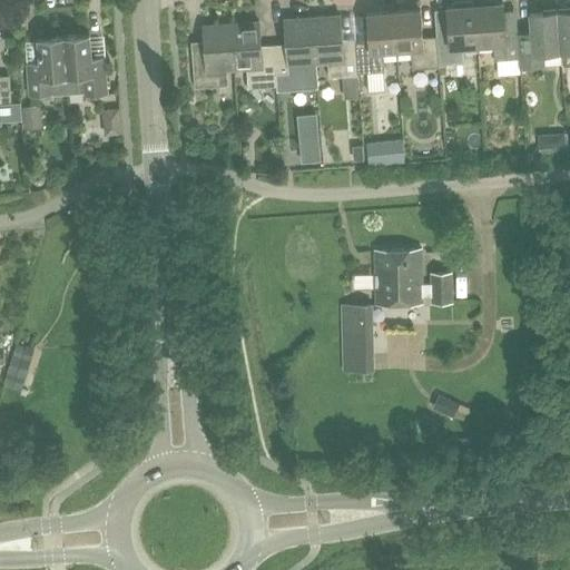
[(475,3),(474,3),(478,45),(493,43),(494,59),(497,59),(498,76),(521,75),(519,58),(518,30),(504,31),(502,3),(498,3),(498,1),(495,0),(479,0),(475,3)]
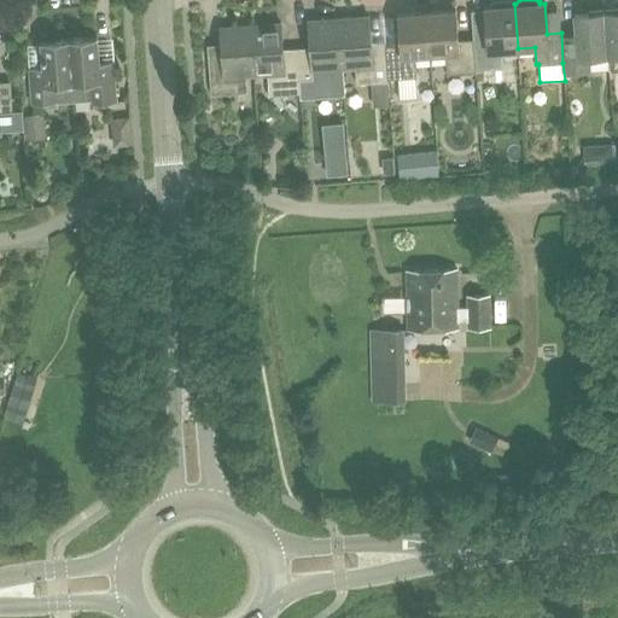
[(473,39),(476,69),(503,66),(502,50),(518,48),(514,4),(512,4),(508,1),(493,3),(489,6),(489,7),(484,7),(487,39),(473,39)]
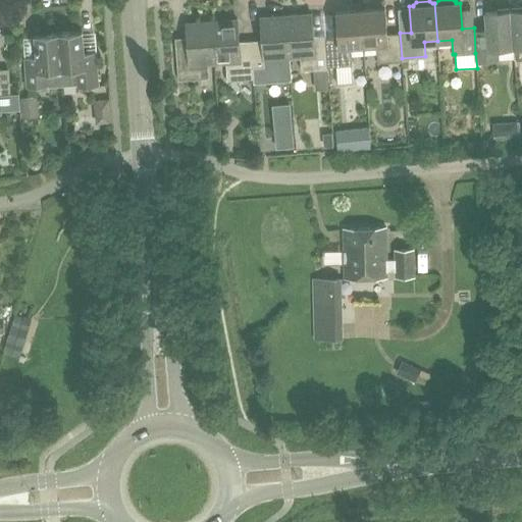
[(384,8),(360,10),(363,46),(376,45),(377,63),(402,61),(400,33),(386,34),(384,8)]
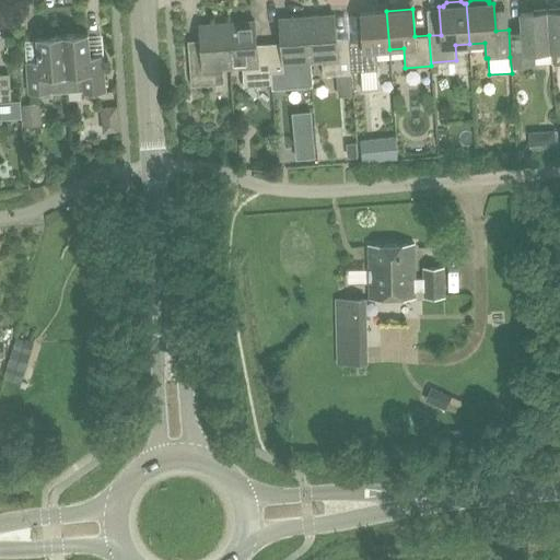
[(559,10),(547,11),(550,50),(551,61),(551,62),(559,61),(559,10)]
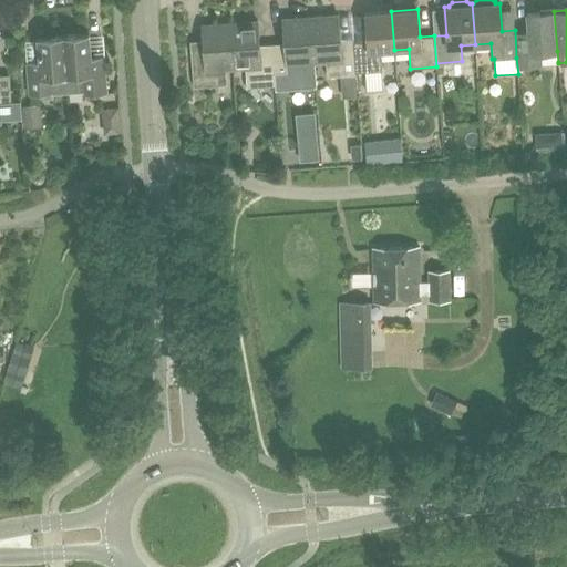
[(364,13),(367,41),(353,42),(356,72),(382,71),(381,51),(394,50),(391,11),(364,13)]
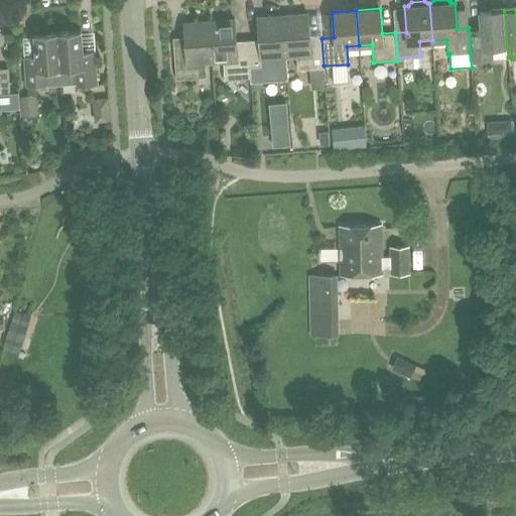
[(480,12),(481,29),(469,30),(471,60),(492,58),(492,47),(507,46),(504,10),(480,12)]
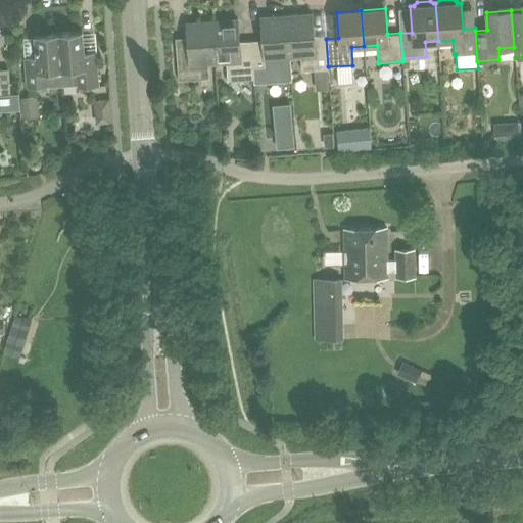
[(312,13),(286,15),(289,57),(300,56),(301,70),(321,69),(322,85),(329,85),(328,66),(326,39),(326,35),(314,36),(312,13)]
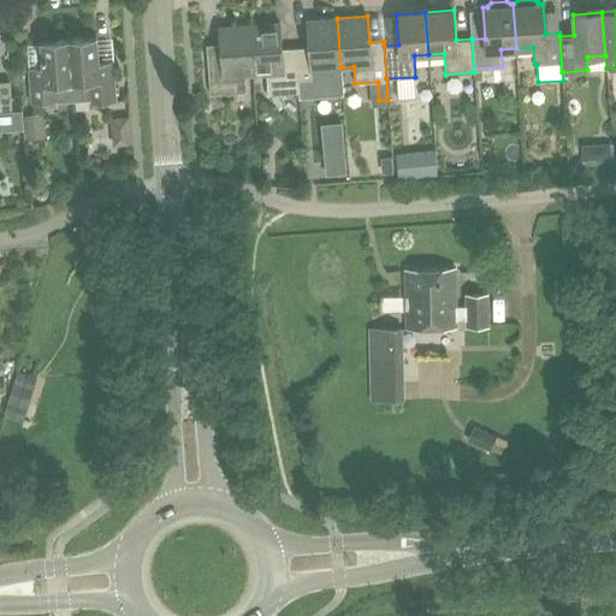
[(295,48),(298,88),(330,86),(327,69),(341,67),(337,18),(307,21),(309,47),(295,48)]
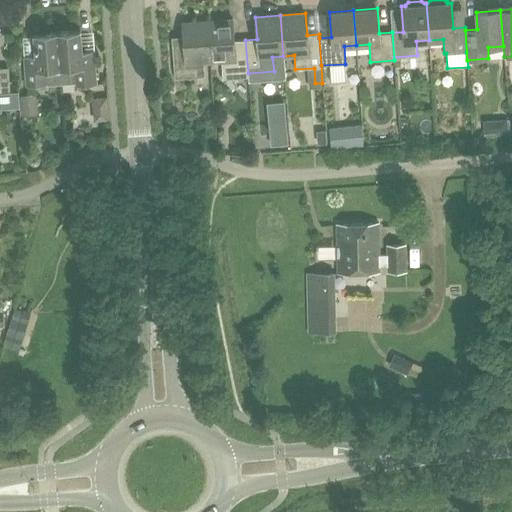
[(232,19),(207,21),(210,61),(221,61),(223,80),(248,78),(248,73),(245,40),(234,41),(232,19)]
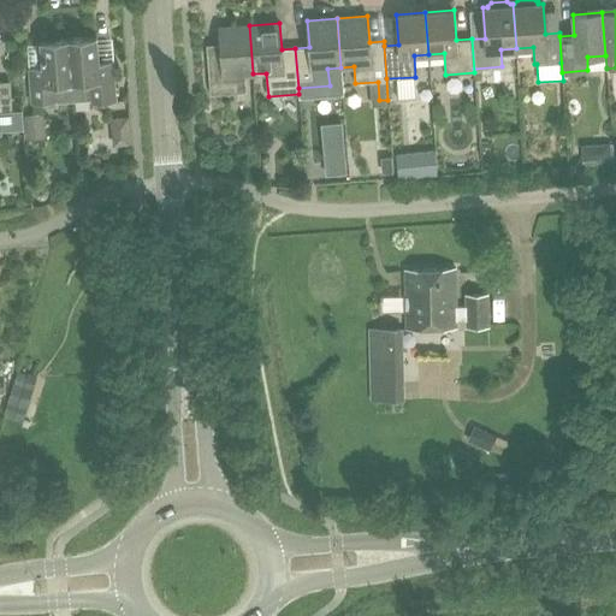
[(221,54),(207,54),(211,95),(246,92),(244,75),(253,73),(249,25),(219,28),(221,54)]
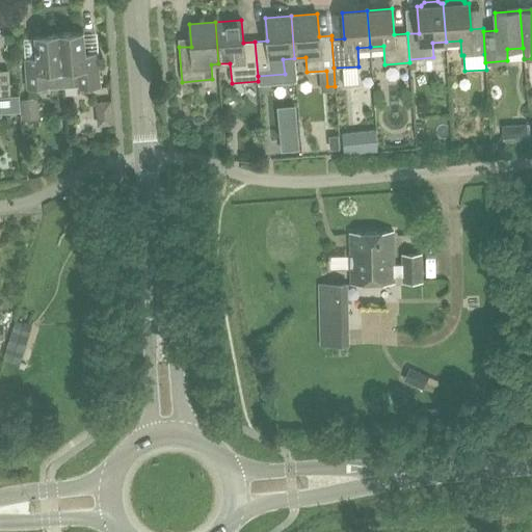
[(82,31),(58,33),(63,87),(78,86),(78,89),(100,87),(97,54),(84,55),(82,31)]
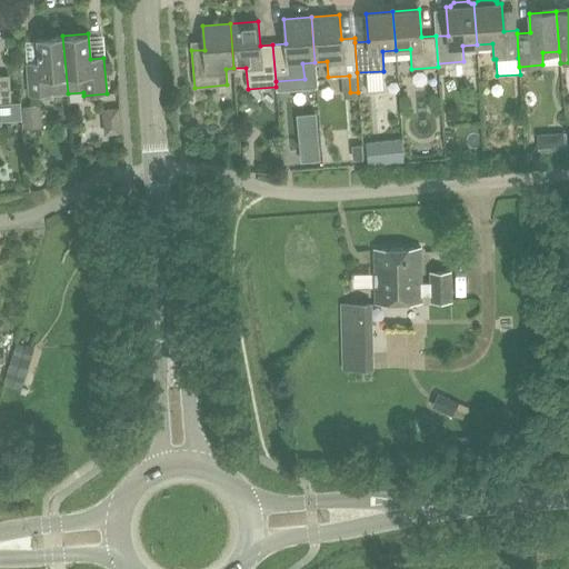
[(39,63),(26,65),(28,95),(51,93),(51,95),(68,93),(62,36),(37,37),(39,63)]
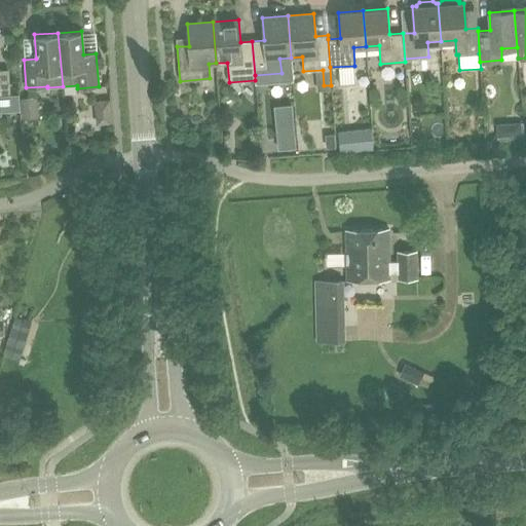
[(0,95),(9,95),(7,69),(0,69),(0,95)]
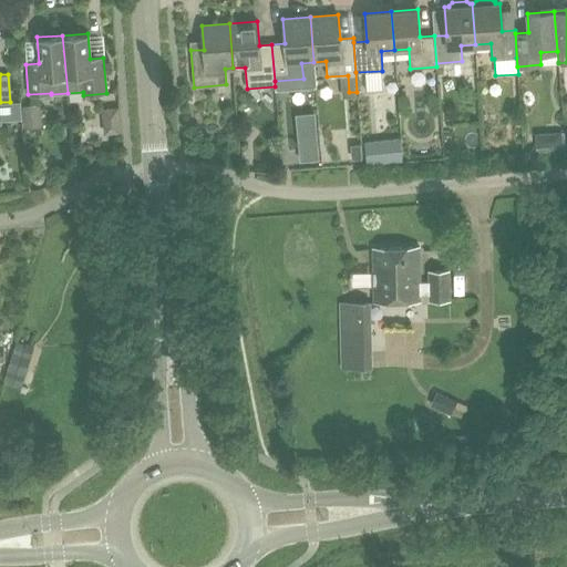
[(41,106),(20,109),(22,130),(42,127),(41,106)]
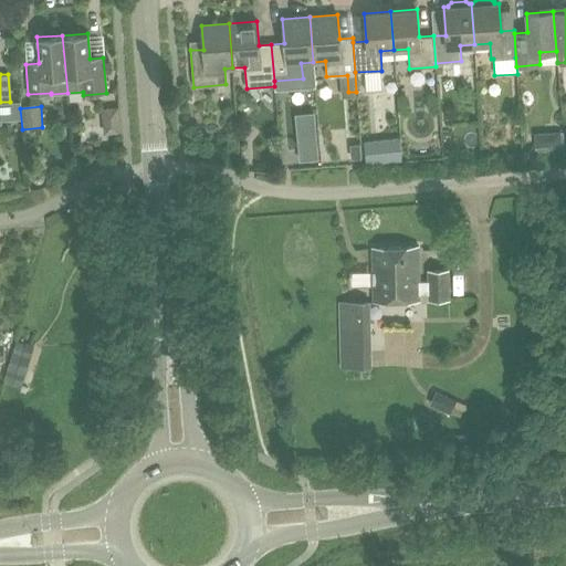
[(551,148),(563,147),(562,130),(549,132),(551,148)]
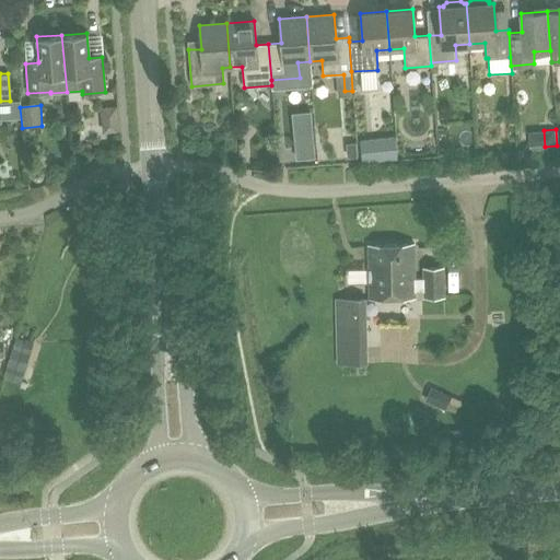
[(380,161),(397,159),(395,136),(377,138),(380,161)]
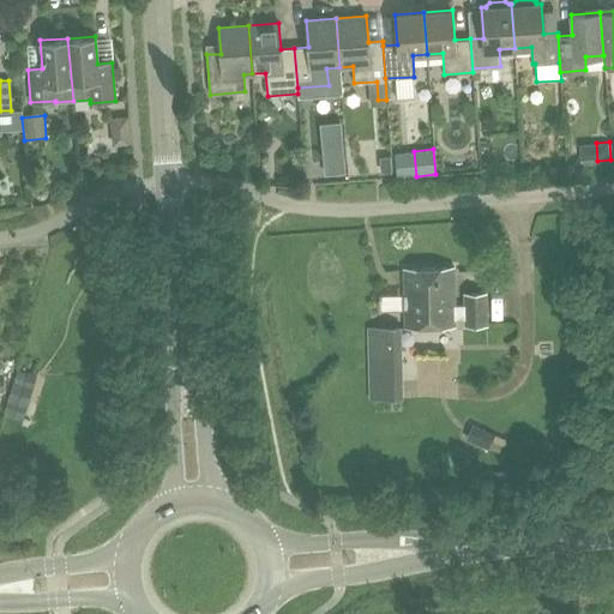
[(343,150),(324,151),(325,174),(344,172),(343,150)]
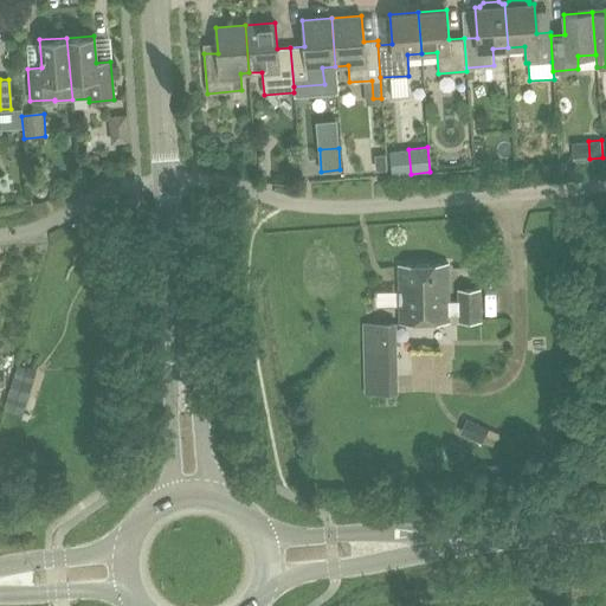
[(386,169),(385,154),(374,155),(376,171),(386,169)]
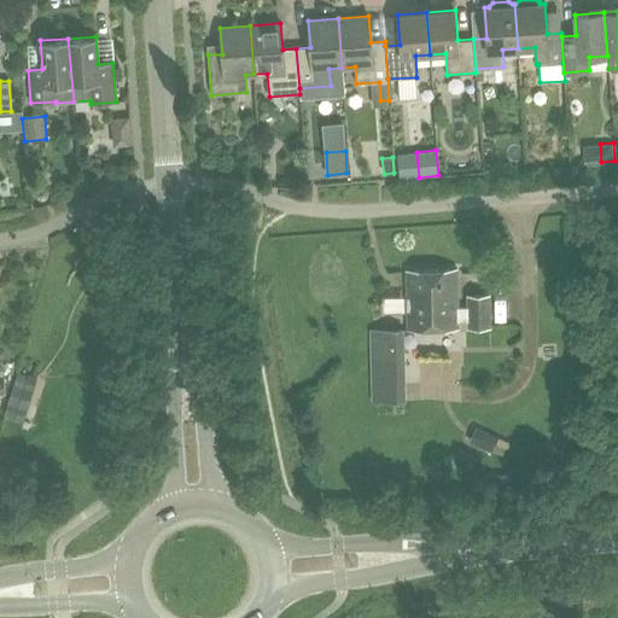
[(45,199),(48,193),(47,187),(41,184),(35,185),(31,191),(33,197),(39,200),(45,199)]
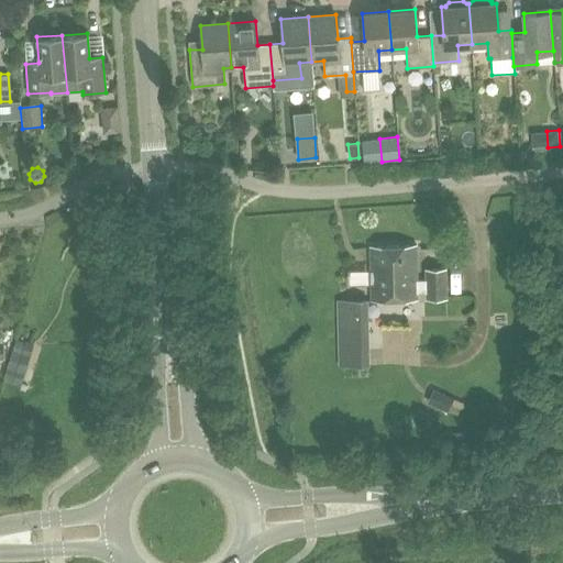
[(368,245),(370,300),(419,298),(417,244),(368,245)]
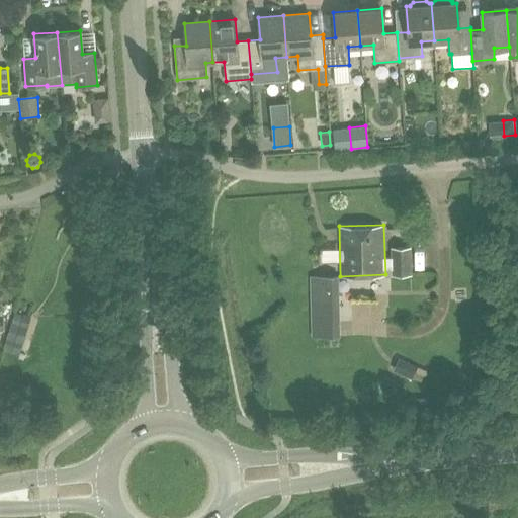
[(410,247),(391,248),(391,254),(392,275),(411,274),(410,247)]
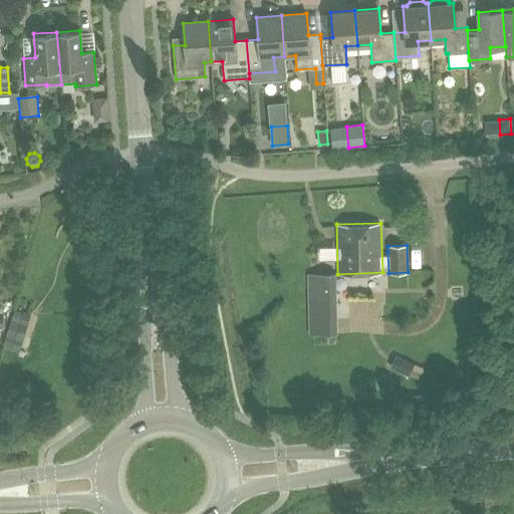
[(335,274),(308,274),(309,319),(335,319),(335,274)]
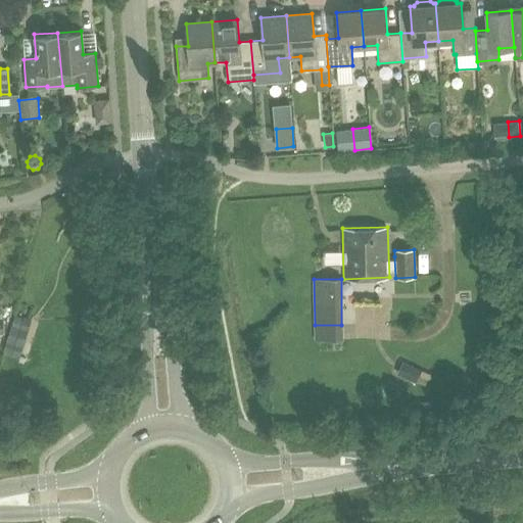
[(406,378),(414,382),(420,370),(412,366),(406,378)]
